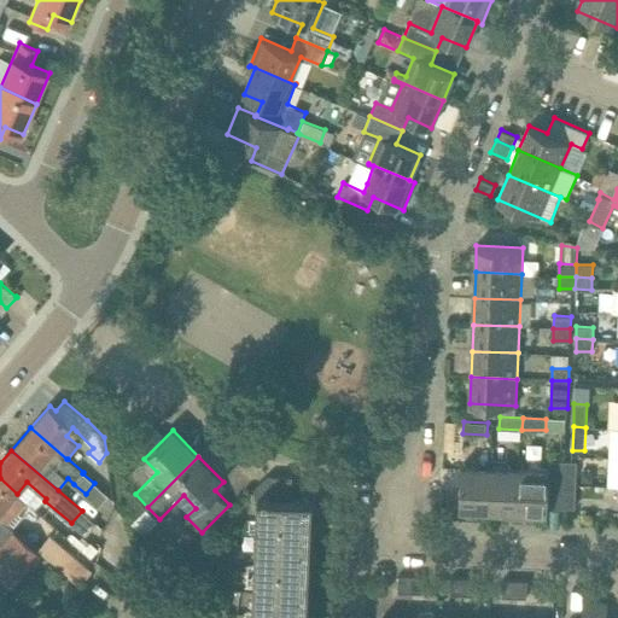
[(564,507),(564,484),(565,461),(551,460),(551,470),(520,468),(519,512),(548,513),(548,507),(564,507)]
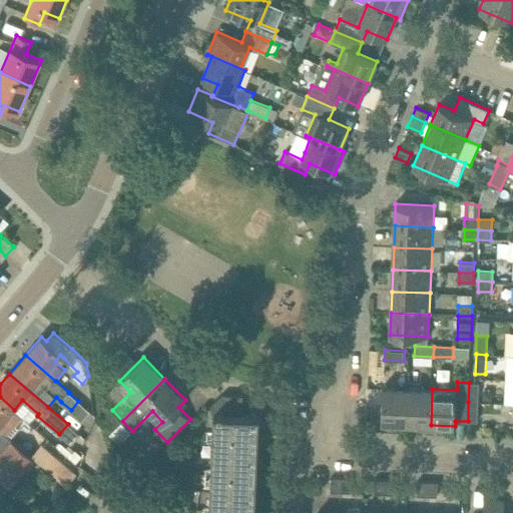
[(469,383),(468,402),(478,402),(479,383),(469,383)]
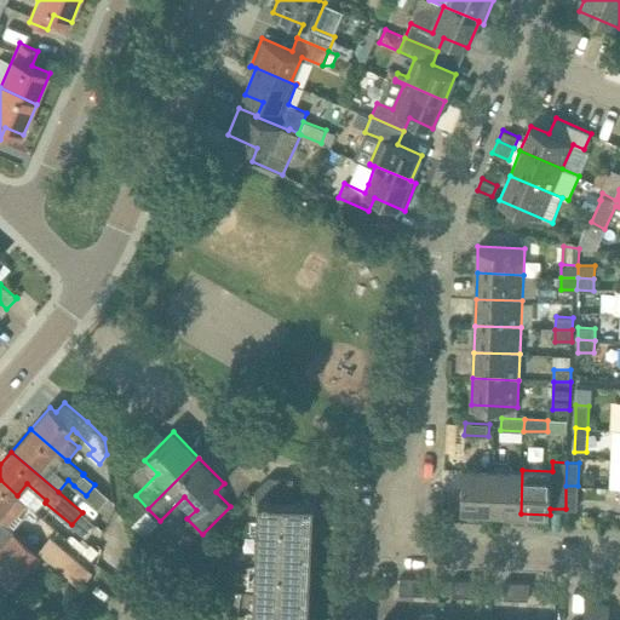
[(461,511),(491,512),(493,469),(463,468),(461,511)]
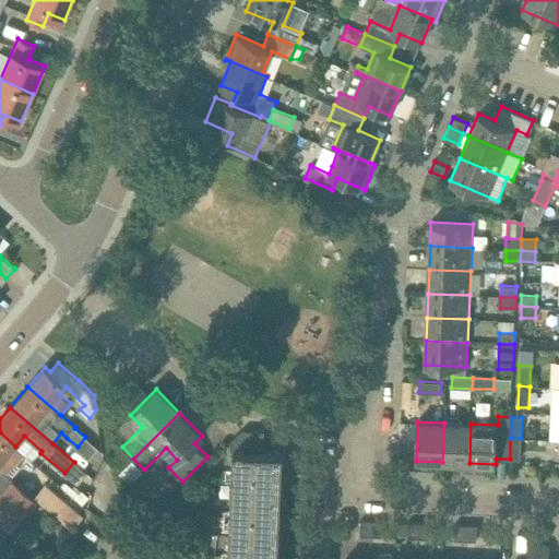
[(471,424),(444,423),(442,462),(470,463),(471,424)]
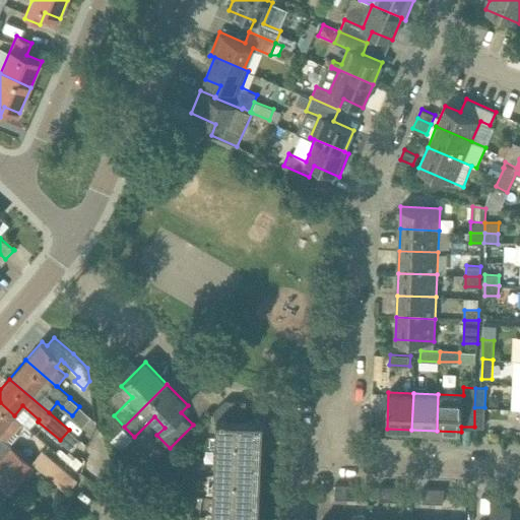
[(490,395),(490,406),(499,406),(500,396),(490,395)]
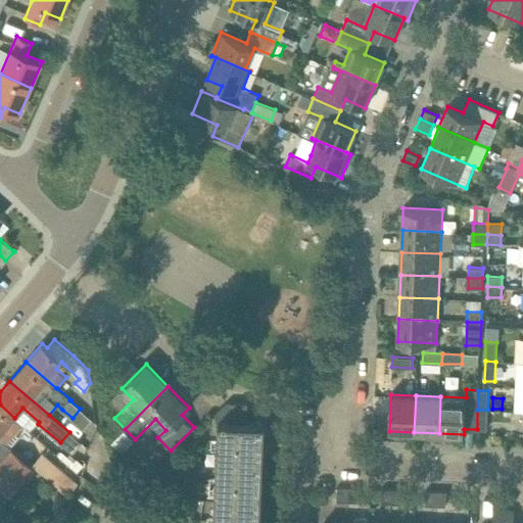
[(216,421),(219,422),(247,422),(247,402),(227,402),(216,413),(216,421)]
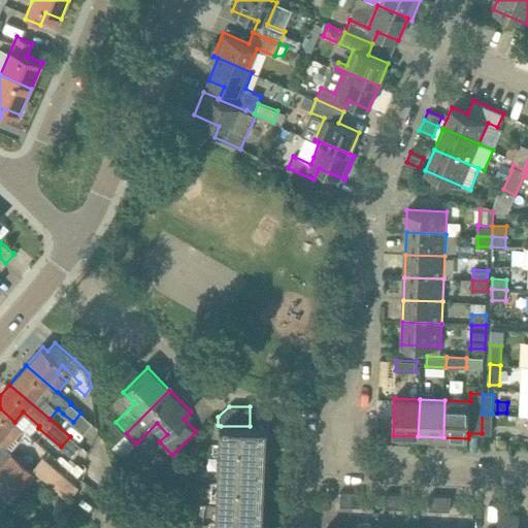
[(0,441),(7,449),(24,430),(14,422),(0,408),(0,441)]
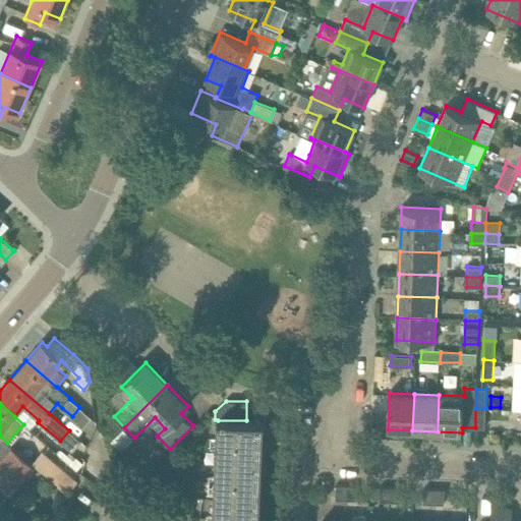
[(485,428),(485,408),(475,408),(475,427),(485,428)]
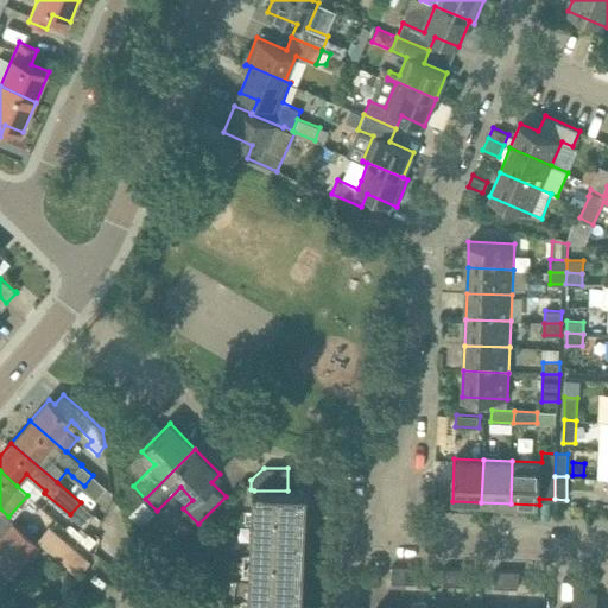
[(69,487),(90,507),(97,499),(76,480),(69,487)]
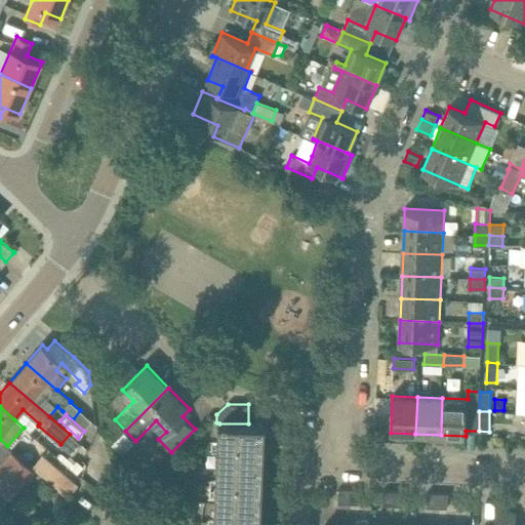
[(266,425),(248,423),(219,423),(218,442),(265,444),(266,425)]
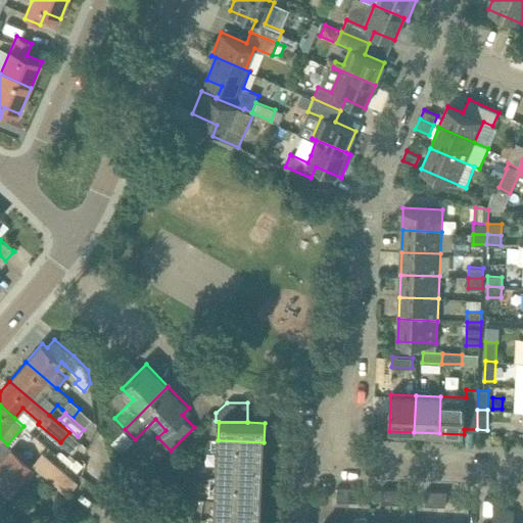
[(32,466),(16,452),(7,444),(0,437),(0,484),(11,494),(35,468),(32,466)]
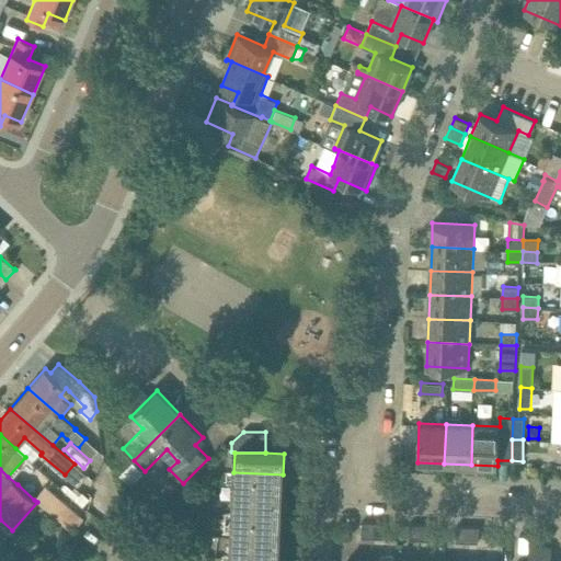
[(233,472),(232,494),(282,496),(283,474),(233,472)]
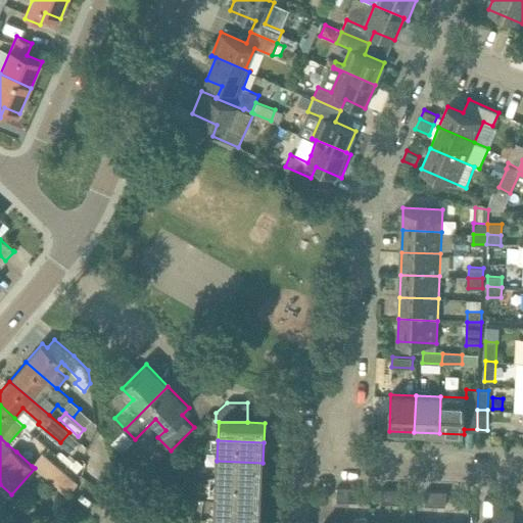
[(84,465),(77,459),(75,461),(62,450),(57,456),(78,473),(84,465)]
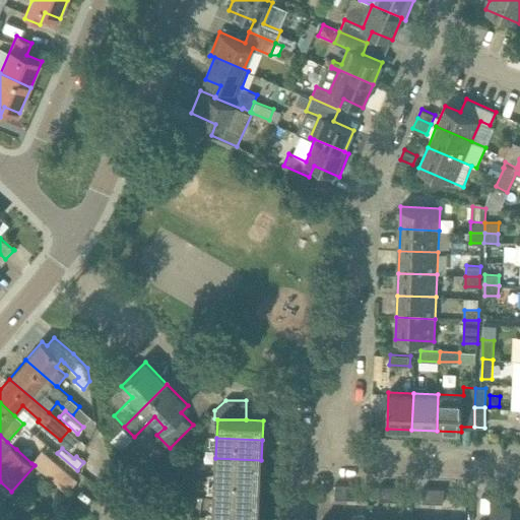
[(78,479),(44,449),(31,463),(35,465),(67,493),(75,482),(78,479)]
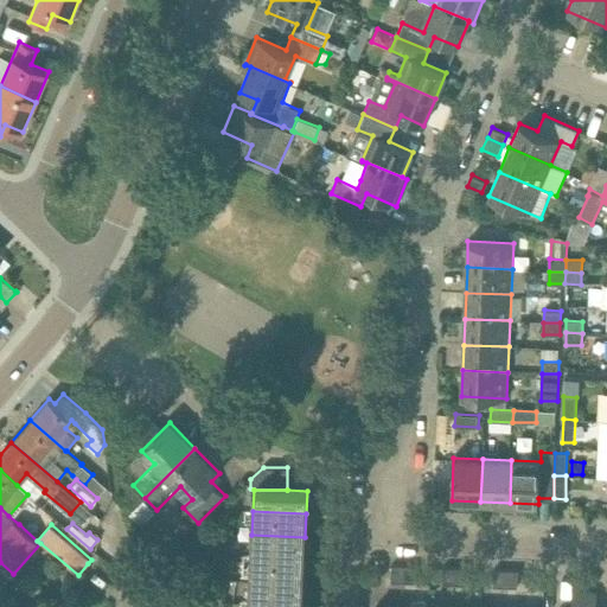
[(305,560),(305,537),(251,535),(250,557),(305,560)]
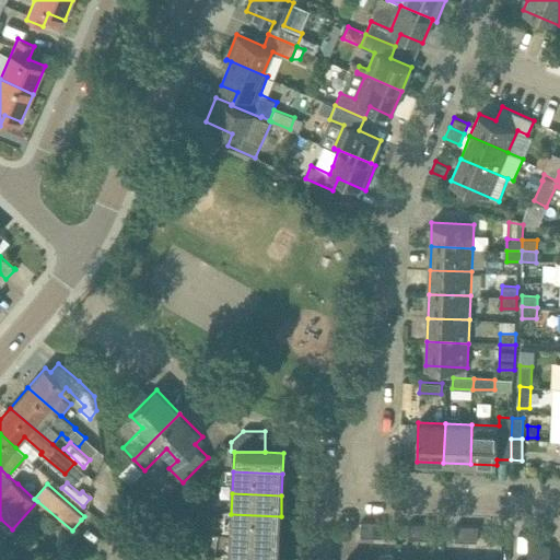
[(211,506),(222,506),(221,494),(211,494),(211,506)]
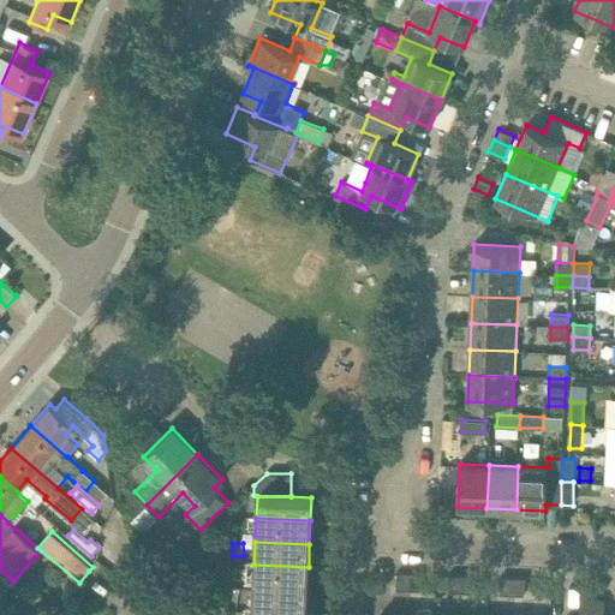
[(308,591),(309,567),(254,565),(252,589),(308,591)]
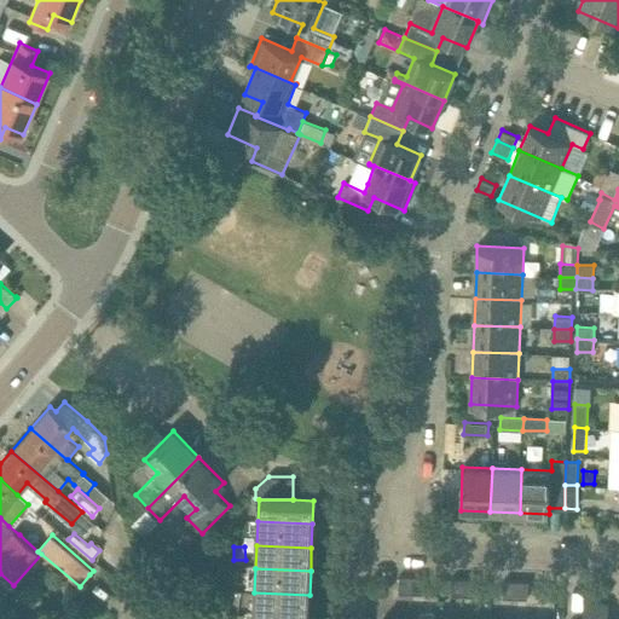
[(399,594),(411,594),(412,577),(399,577),(399,594)]
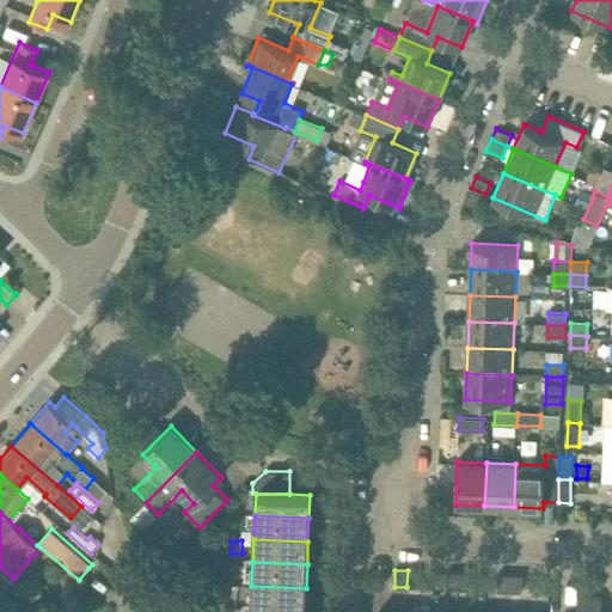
[(420,570),(408,570),(407,587),(418,587),(420,570)]
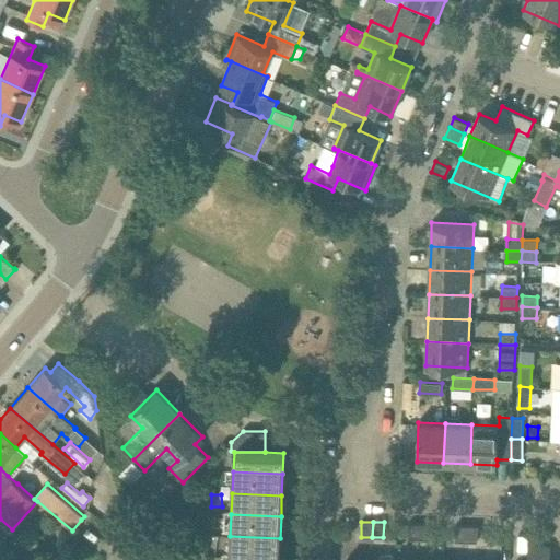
[(408,538),(419,539),(420,524),(409,523),(408,538)]
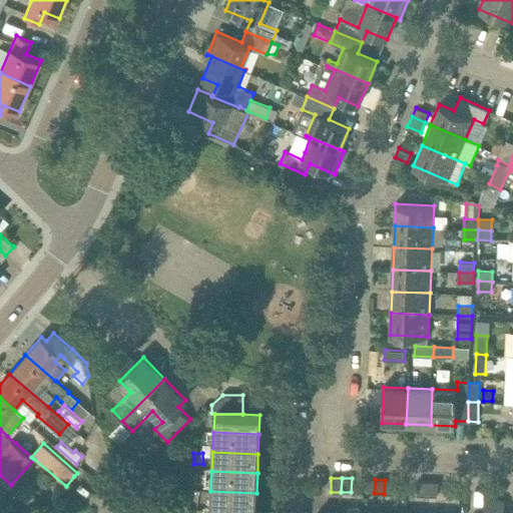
[(395,480),(385,480),(384,494),(394,494),(395,480)]
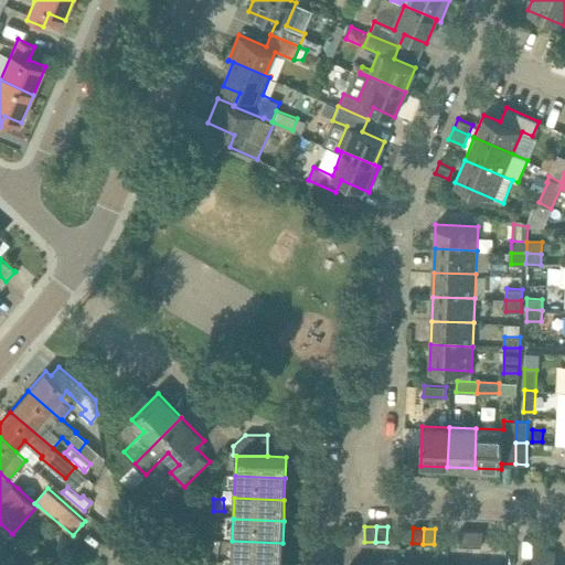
[(459,545),(470,546),(471,530),(460,530),(459,545)]
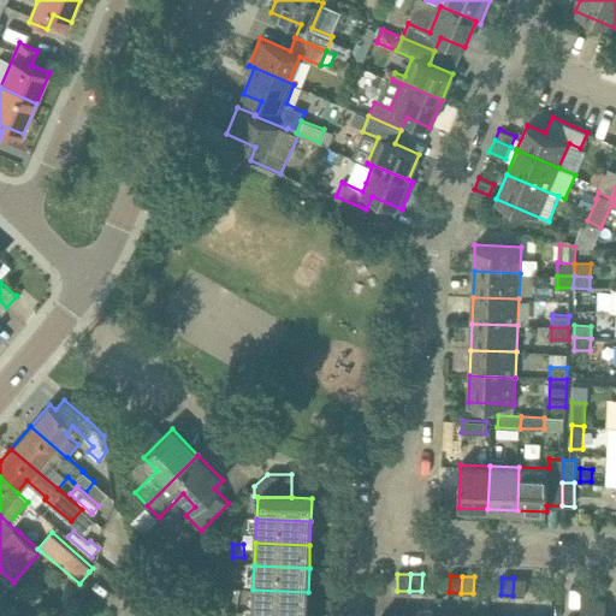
[(526,579),(514,578),(513,596),(525,596),(526,579)]
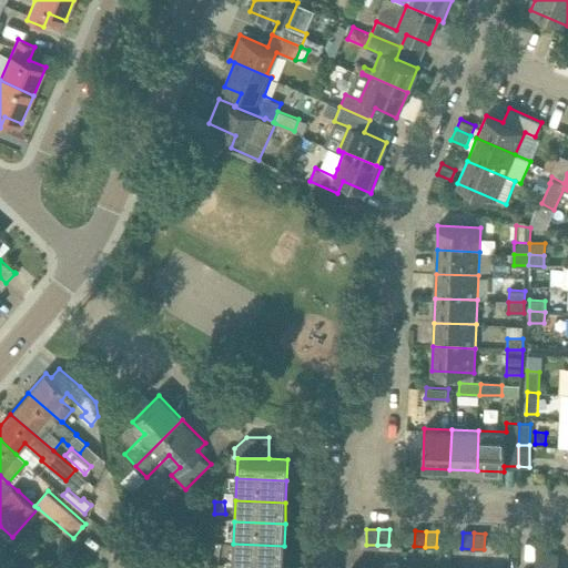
[(256,567),(282,567),(284,546),(233,544),(233,567),(256,567)]
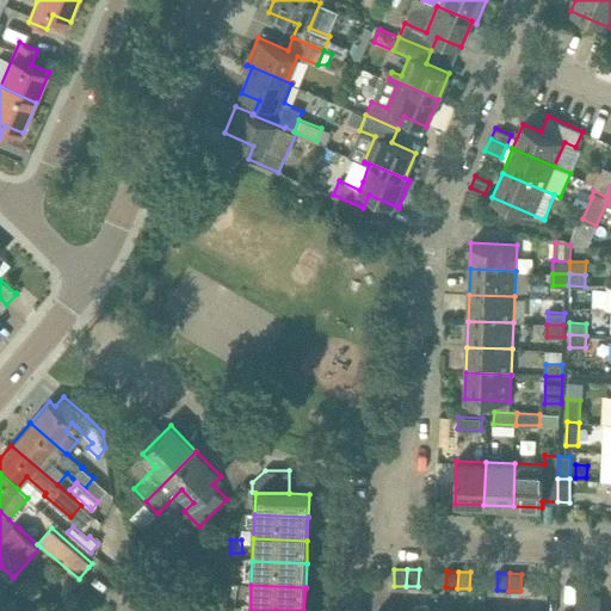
[(587,610),(588,594),(576,594),(575,610),(587,610)]
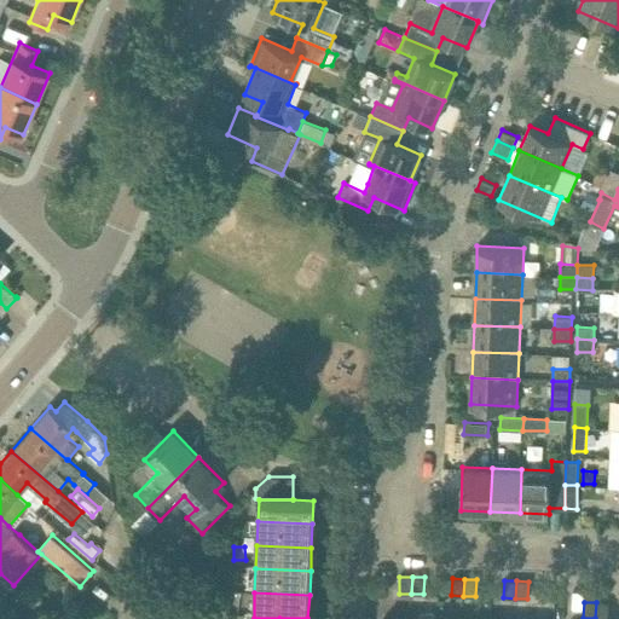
[(607,618),(608,603),(596,602),(595,618),(607,618)]
